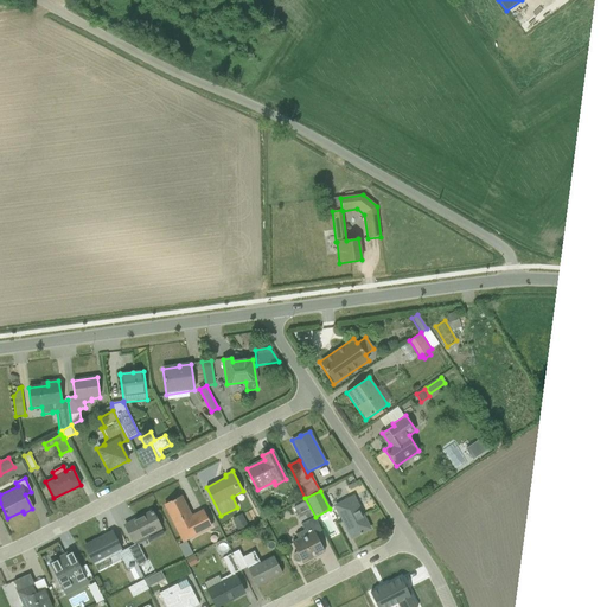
[(363,532),(369,529),(353,497),(334,506),(351,538),(359,534),(360,535),(363,534),(363,532)]
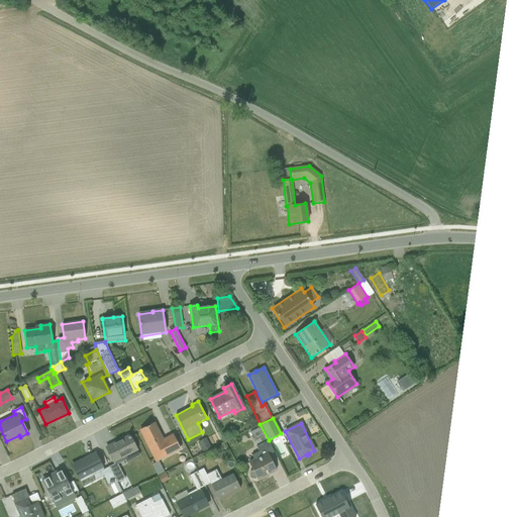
[(159,460),(181,449),(173,434),(162,439),(153,424),(140,430),(157,461),(150,464),(157,476),(164,473),(159,460)]
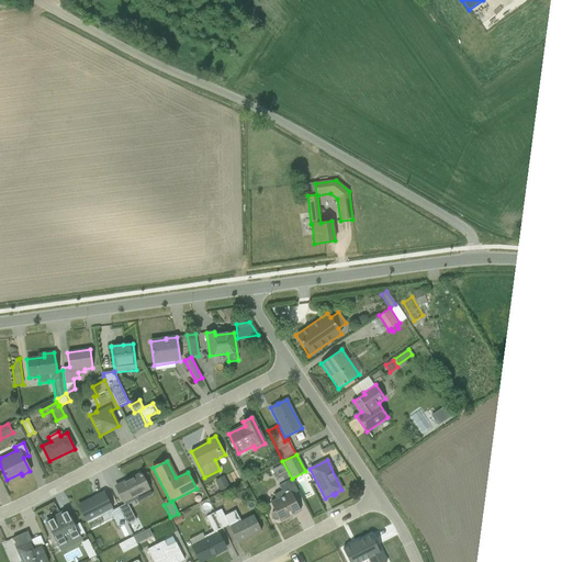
[(271,470),(278,483),(290,478),(283,464),(271,470)]
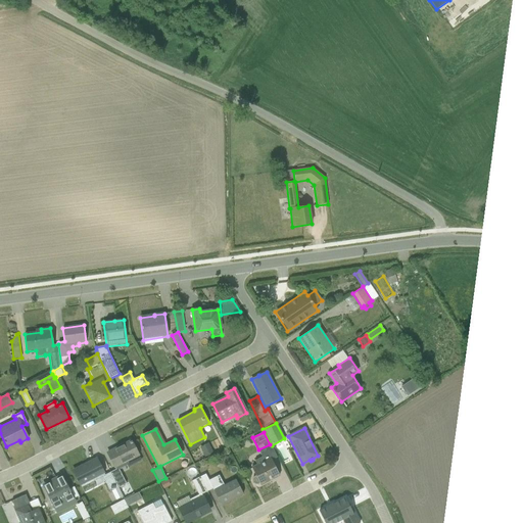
[(127,463),(139,456),(131,440),(107,454),(115,469),(110,472),(117,487),(126,483),(119,469),(128,464),(127,463)]
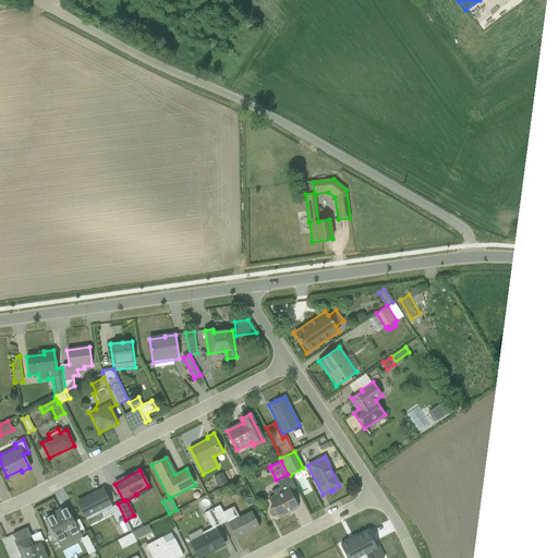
[(218,488),(228,484),(222,473),(213,477),(218,488)]
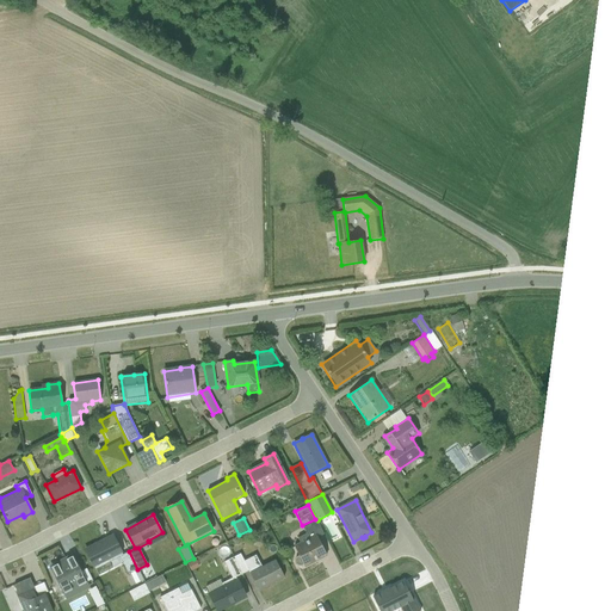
[(304,567),(326,555),(318,538),(323,535),(316,520),(302,528),(306,534),(297,538),(300,543),(294,545),(298,556),(296,557),(295,560),(295,562),(296,565),(298,566),(301,566),(303,565),(304,567)]
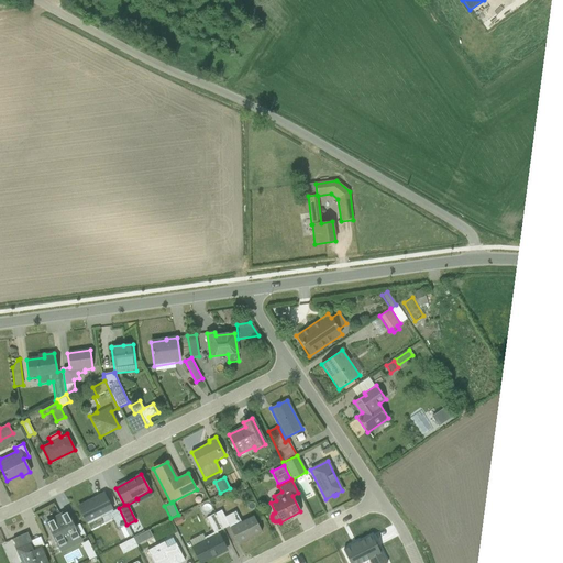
[(235,499),(244,501),(246,493),(236,490),(235,499)]
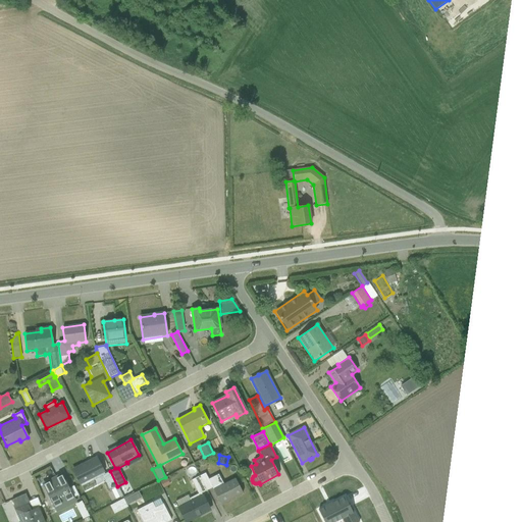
[(110,471),(104,474),(96,458),(72,470),(84,491),(104,481),(109,491),(111,490),(115,500),(122,496),(117,486),(110,471)]
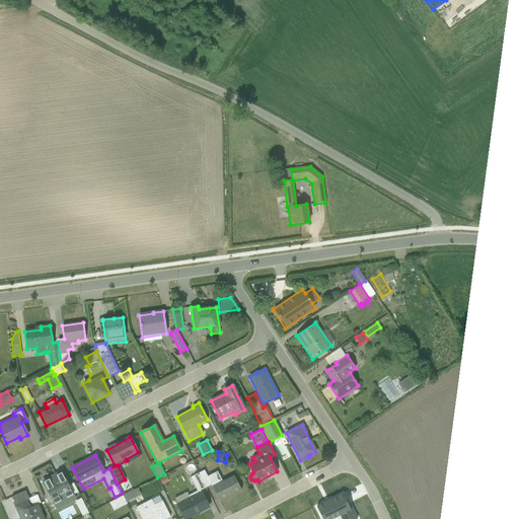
[(184,518),(208,507),(200,491),(206,488),(199,473),(195,465),(187,469),(191,477),(190,477),(197,492),(189,496),(187,493),(174,499),(184,518)]
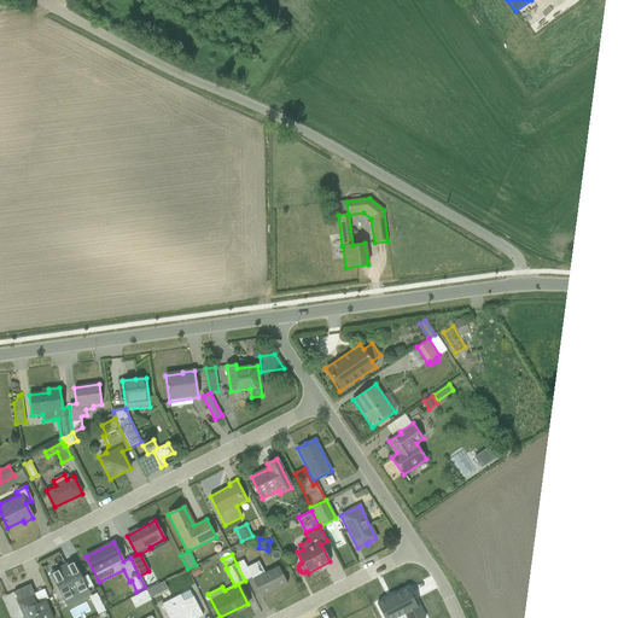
[(261,596),(287,583),(278,566),(264,573),(258,561),(246,567),(243,560),(237,564),(245,581),(251,577),(261,596)]
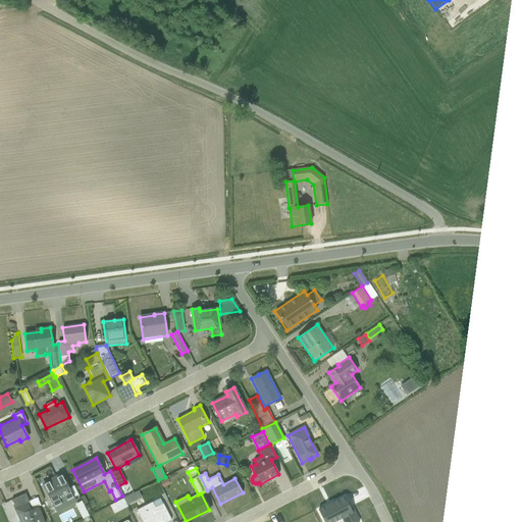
[(58,512),(76,503),(61,475),(44,484),(58,512)]
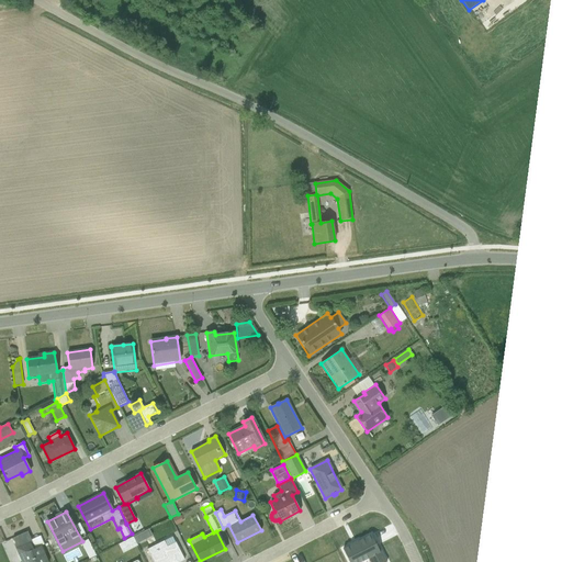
[(13,544),(21,561),(47,561),(41,546),(34,549),(27,531),(12,538),(14,543),(13,544)]
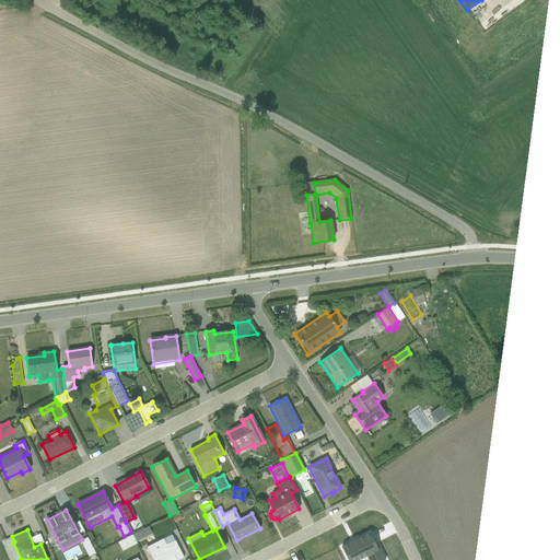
[(137,541),(144,537),(140,531),(132,535),(137,541)]
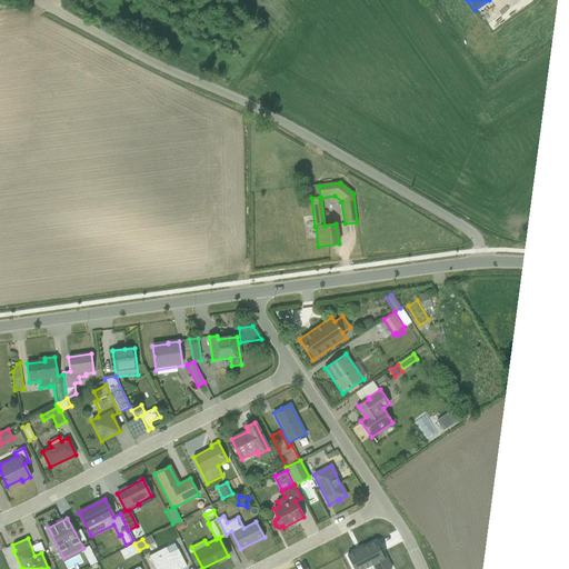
[(347,557),(352,568),(365,568),(373,565),(376,568),(390,568),(391,568),(382,551),(380,551),(376,541),(362,548),(362,547),(353,552),(355,552),(347,557)]
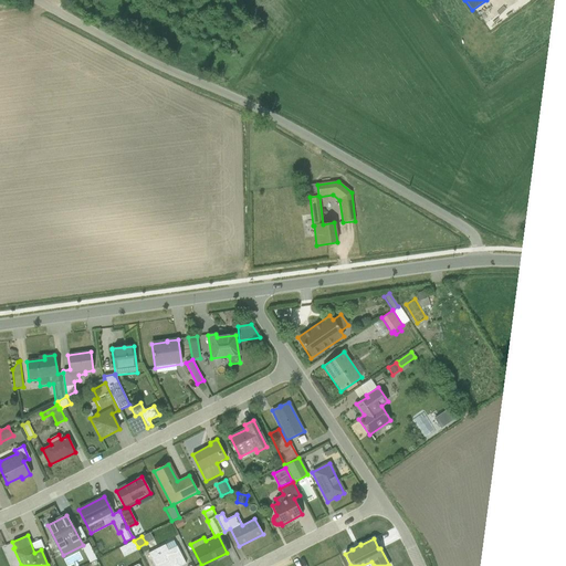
[(181,565),(186,564),(174,541),(148,554),(154,565),(181,565)]
